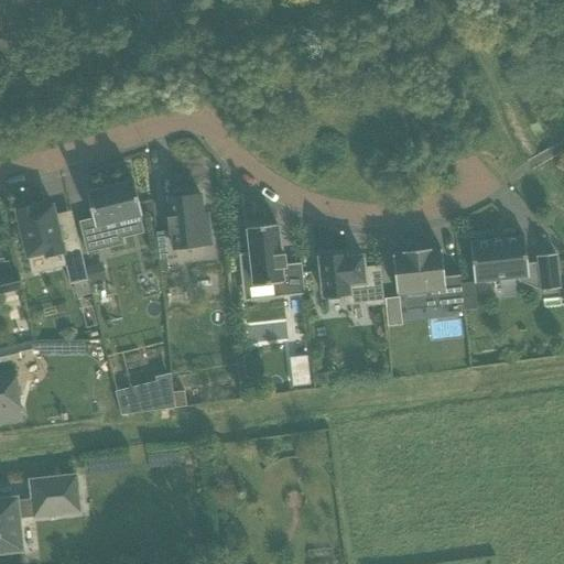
[(93,218),(79,223),(87,253),(125,245),(122,239),(144,234),(140,216),(142,216),(141,214),(140,205),(133,182),(86,193),(93,218)]
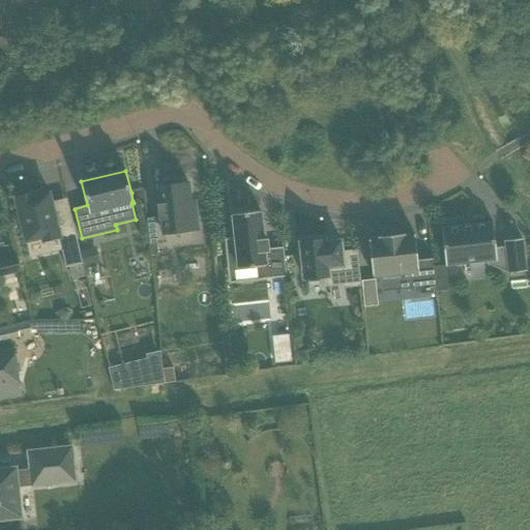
[(187,182),(180,183),(180,180),(164,181),(164,185),(158,185),(160,205),(157,205),(159,218),(147,219),(149,244),(156,243),(166,242),(165,235),(198,231),(195,201),(189,201),(187,182)]
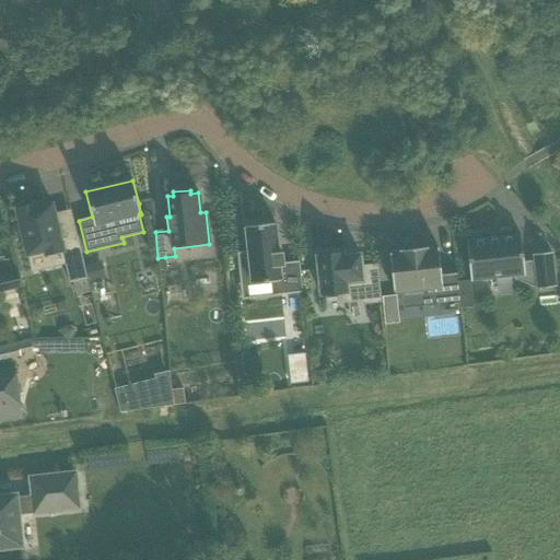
[(150,200),(139,203),(140,212),(152,209),(150,200)]
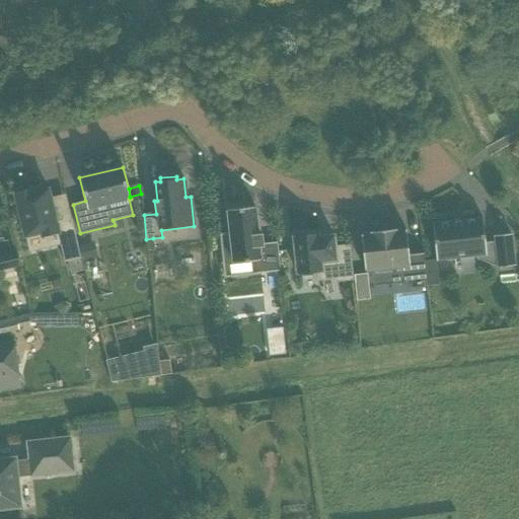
[(18,209),(15,210),(18,222),(21,221),(25,236),(42,232),(43,236),(58,233),(61,245),(65,262),(68,262),(81,257),(71,218),(57,222),(51,199),(49,190),(47,190),(36,193),(34,193),(33,189),(15,194),(18,209)]
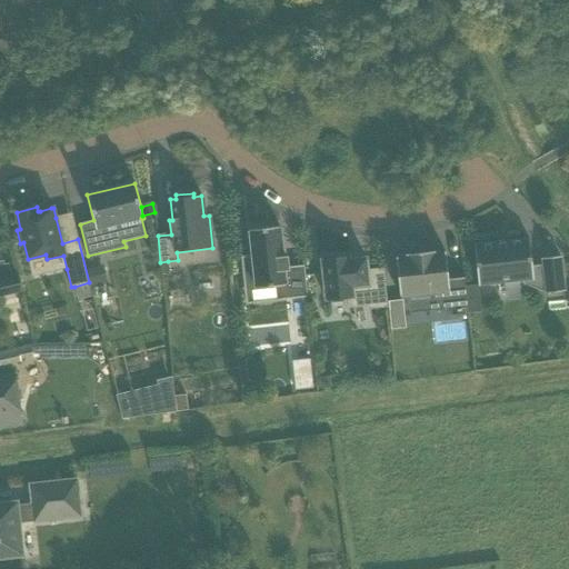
[(242,258),(246,290),(280,286),(281,300),(307,297),(303,267),(288,268),(287,257),(283,258),(280,227),(249,230),(252,257),(242,258)]
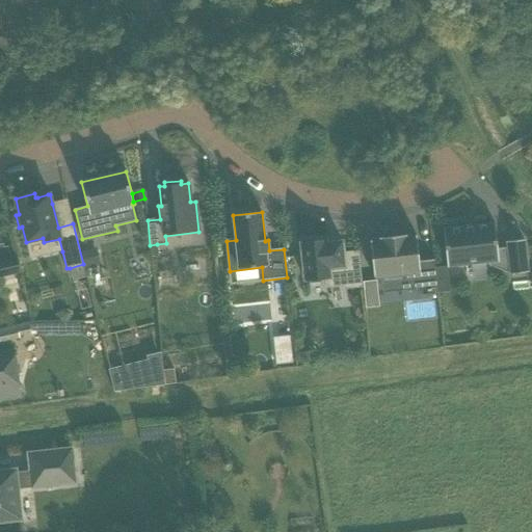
[(443,230),(446,250),(447,266),(488,262),(488,265),(503,272),(510,272),(510,274),(527,273),(524,240),(507,241),(508,247),(498,249),(497,245),(495,224),(443,230)]
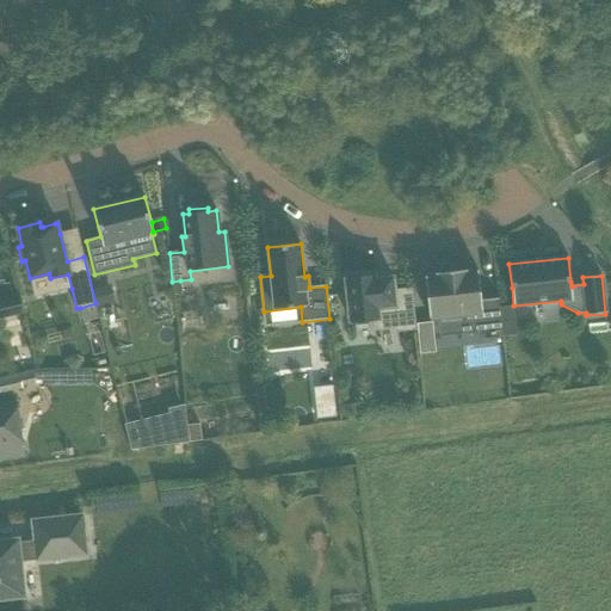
[(430,319),(462,315),(468,333),(483,332),(483,339),(503,338),(499,298),(481,301),(479,271),(468,272),(467,270),(436,273),(436,275),(425,276),(430,319)]
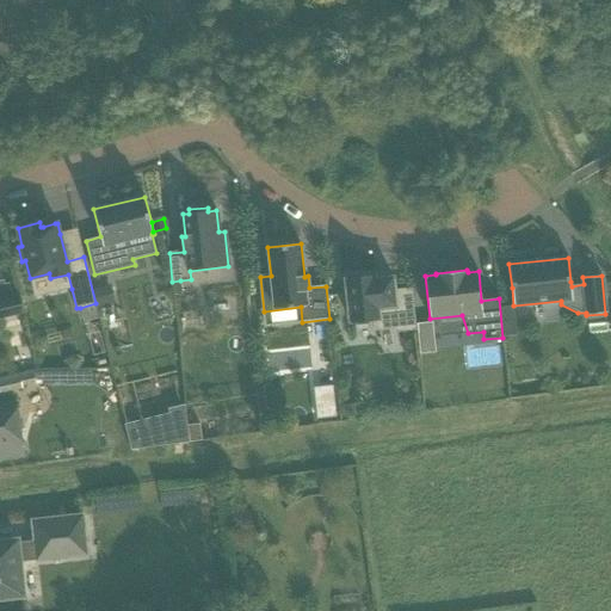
[(395,292),(394,277),(376,279),(376,277),(370,277),(370,273),(351,275),(351,279),(346,279),(350,322),(375,320),(375,328),(396,326),(396,332),(417,329),(412,290),(395,292)]
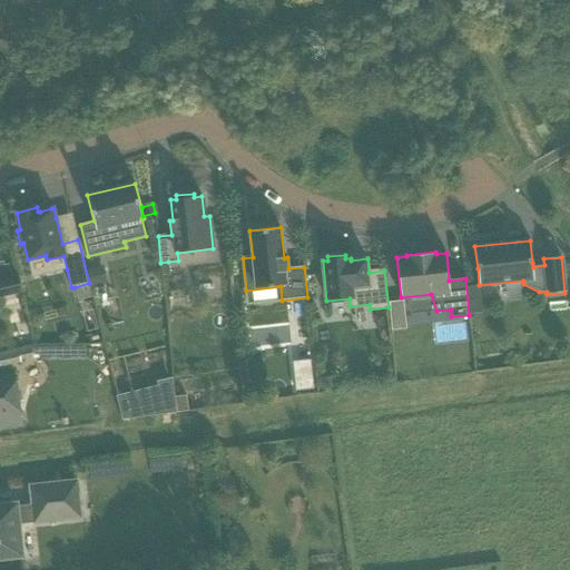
[(101,267),(88,271),(91,286),(105,283),(101,267)]
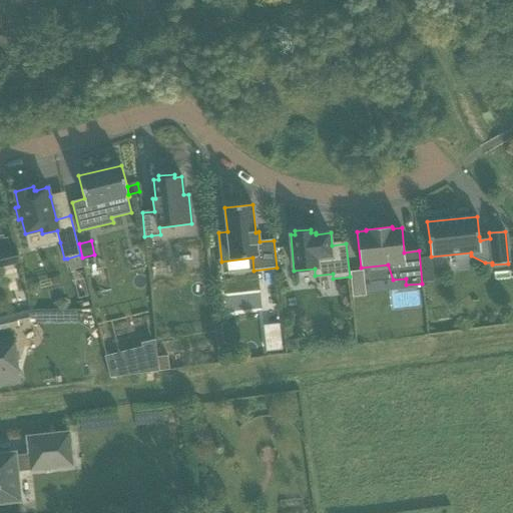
[(80,254),(67,259),(70,271),(83,268),(80,254)]
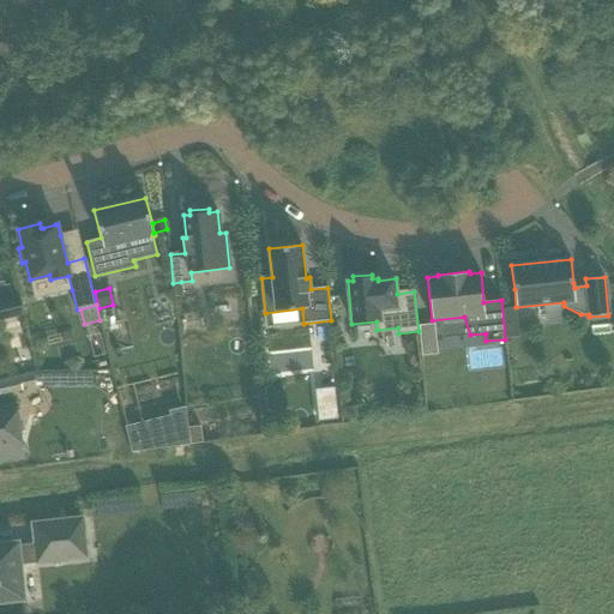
[(434,325),(420,326),(421,344),(437,343),(434,325)]
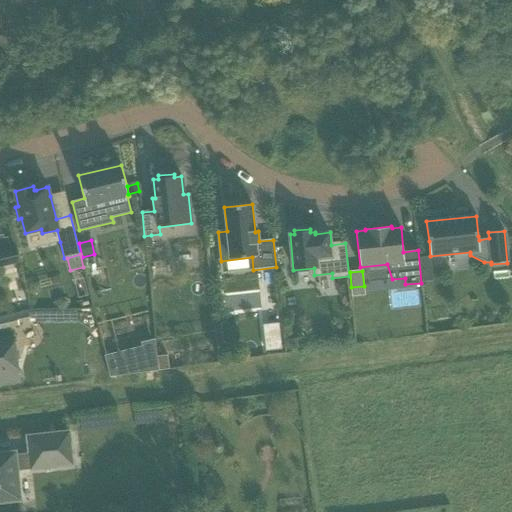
[(28,320),(27,313),(17,315),(19,322),(28,320)]
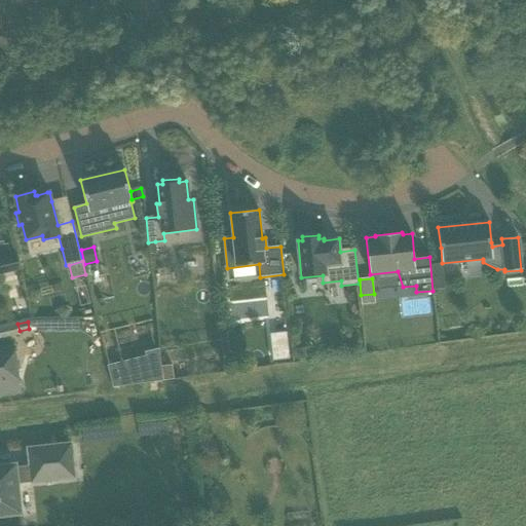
[(7,326),(9,337),(20,335),(16,324),(7,326)]
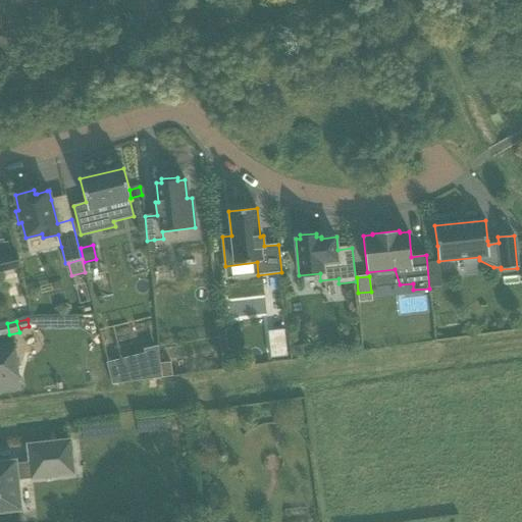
[(283,330),(268,332),(271,358),(286,356),(283,330)]
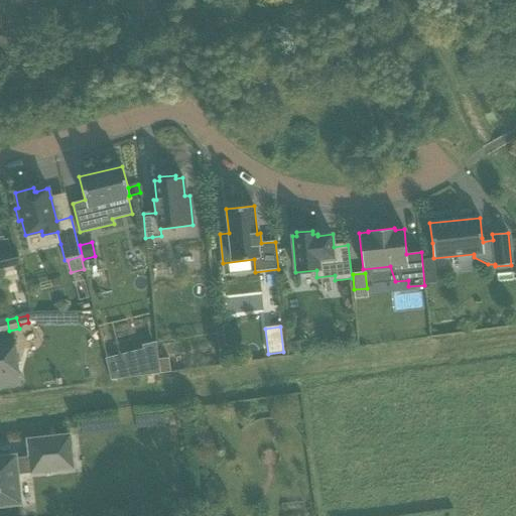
[(14,339),(0,341),(0,388),(20,386),(14,339)]
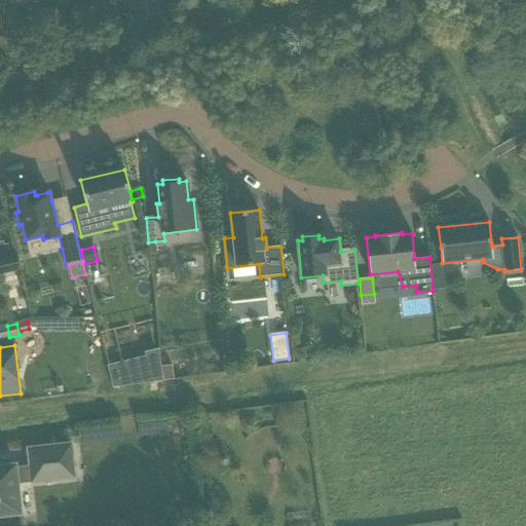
[(132,374),(127,361),(108,366),(113,387),(162,380),(161,367),(159,348),(145,351),(146,357),(149,370),(132,374)]
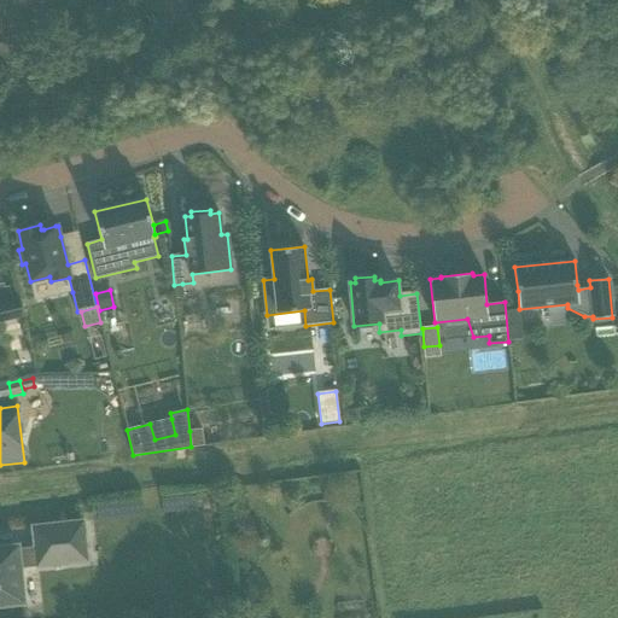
[(202,429),(190,431),(191,447),(192,447),(204,445),(202,429)]
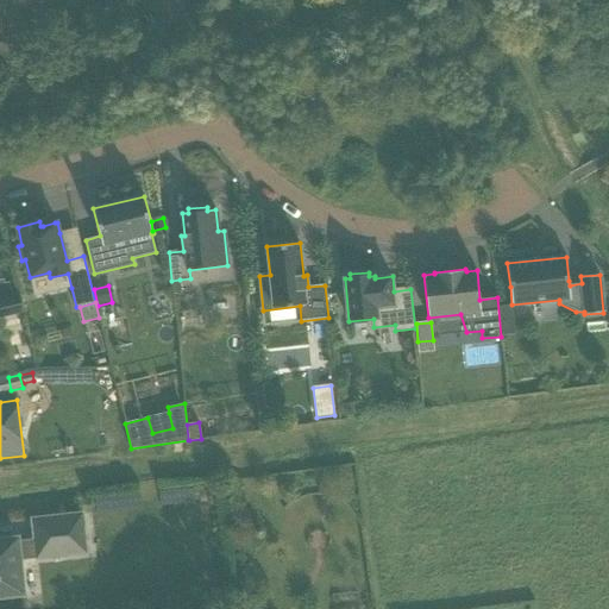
[(189,488),(161,491),(162,503),(190,500),(189,488)]
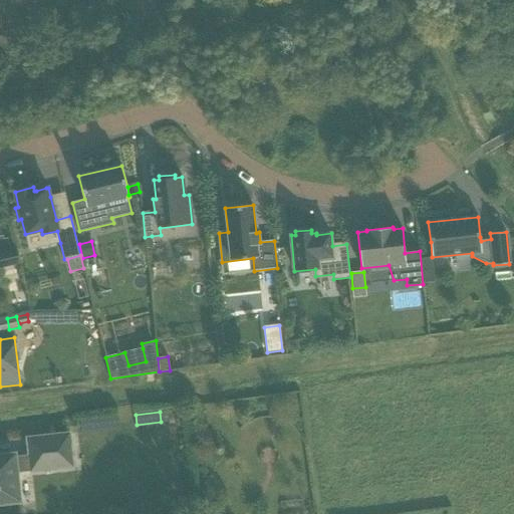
[(0,455),(0,504),(21,502),(17,473),(40,470),(39,456),(55,454),(56,468),(72,467),(69,434),(27,439),(29,456),(16,457),(15,454),(0,455)]
